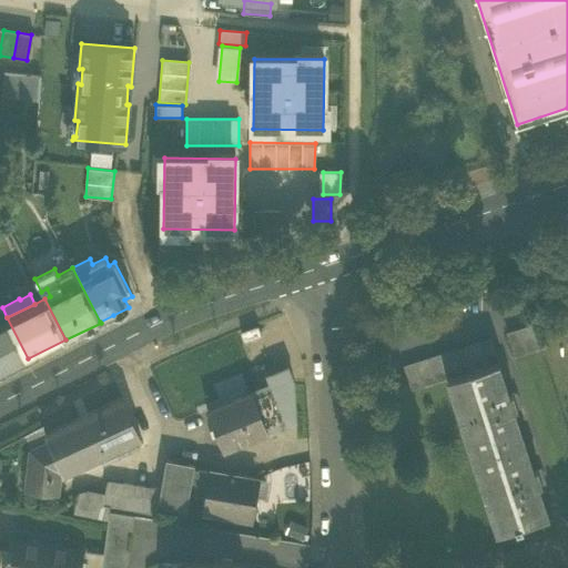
[(0,372),(28,358),(7,317),(2,307),(0,303),(0,372)]
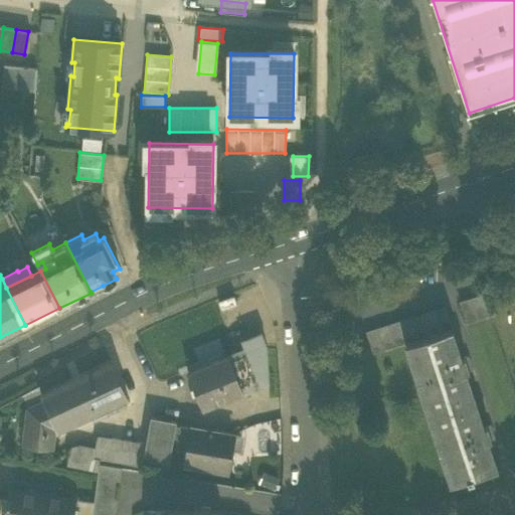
[(459,301),(467,324),(490,317),(483,294),(459,301)]
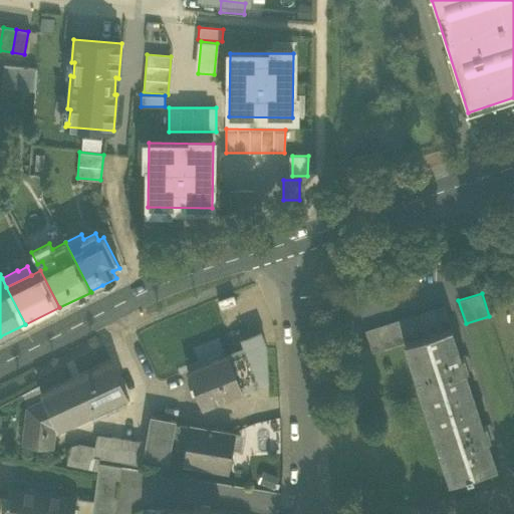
[(364,330),(371,353),(411,340),(450,328),(452,327),(444,305),(364,330)]
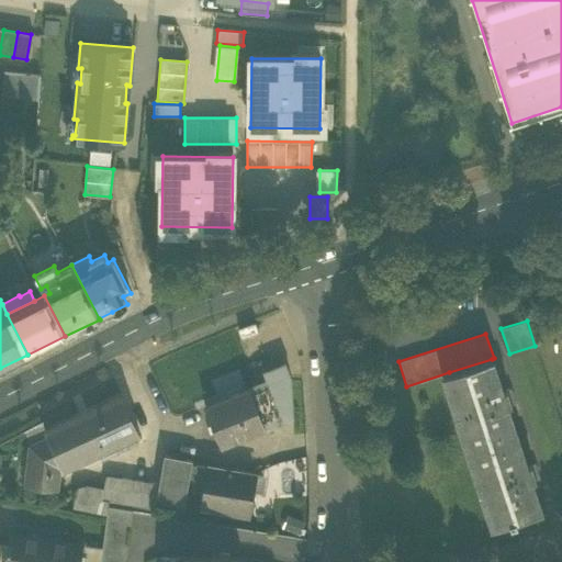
[(449,372),(497,525),(510,520),(512,523),(517,521),(516,518),(541,510),(531,480),(536,479),(530,463),(526,464),(507,405),(512,404),(506,389),(502,390),(492,359),(449,372)]
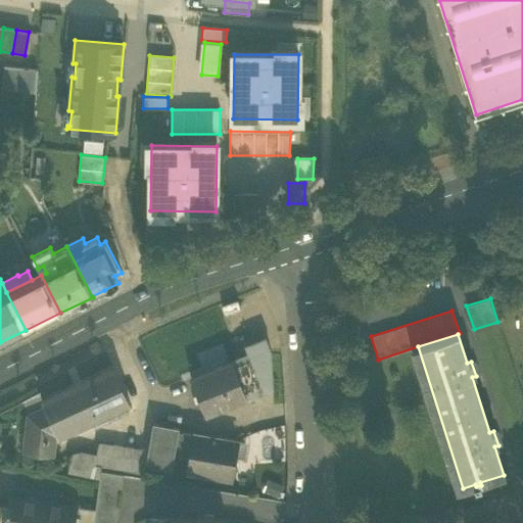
[(249,354),(264,390),(273,386),(272,350),(267,336),(245,344),(249,354)]
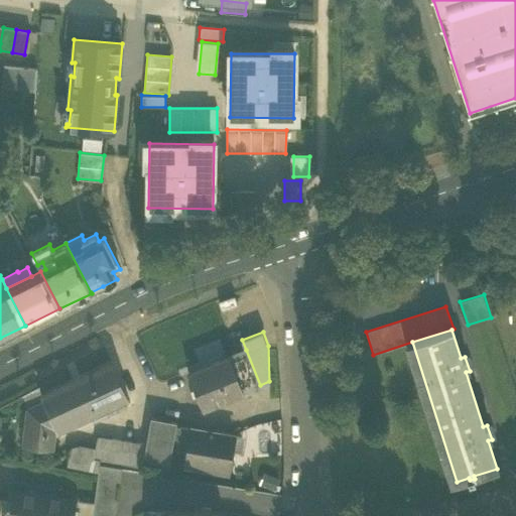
[(246,350),(229,357),(243,392),(260,385),(246,350)]
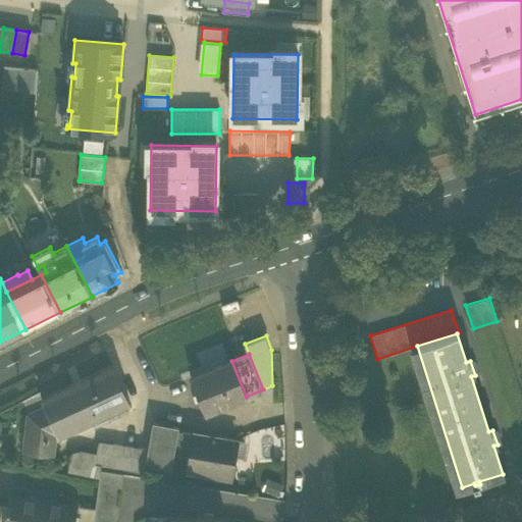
[(205,413),(246,397),(231,361),(191,377),(205,413)]
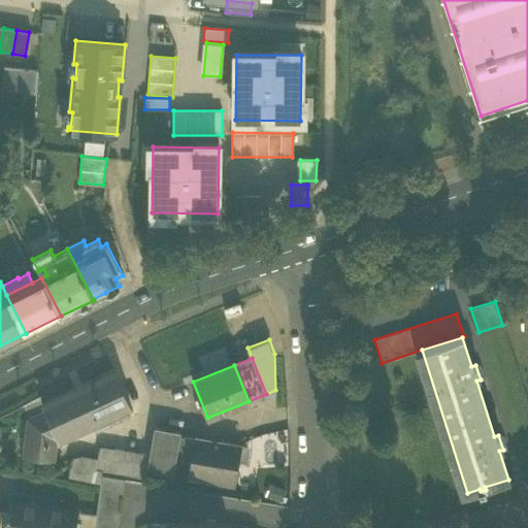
[(42,404),(45,411),(58,437),(59,440),(131,406),(114,371),(84,385),(73,389),(73,390),(42,404)]
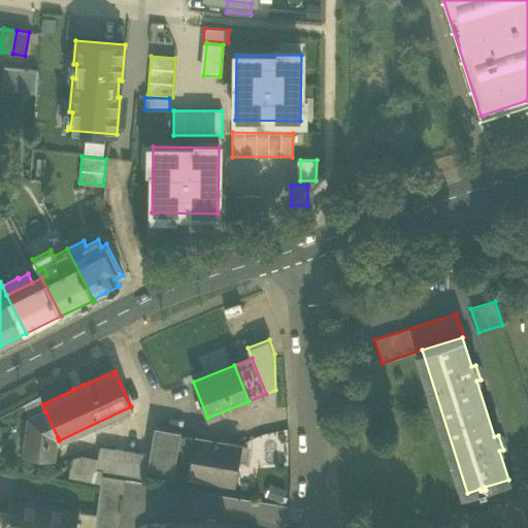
[(29,419),(26,443),(55,447),(56,438),(58,437),(45,411),(29,419)]
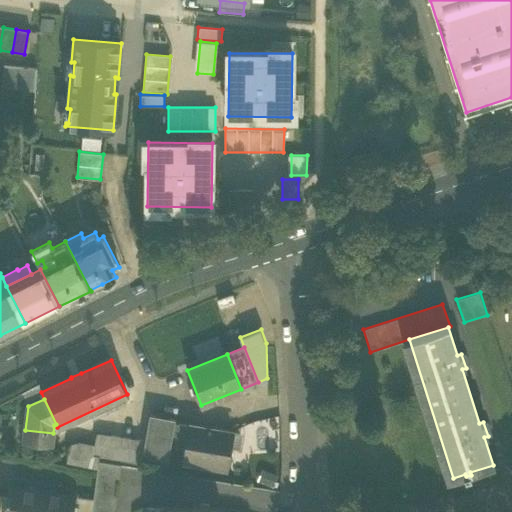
[(167,460),(170,445),(174,421),(174,418),(150,414),(149,419),(145,440),(142,456),(167,460)]
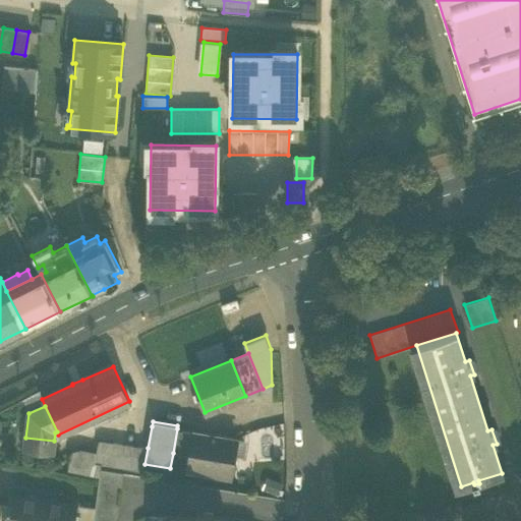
[(192,431),(177,428),(173,453),(188,456),(192,431)]
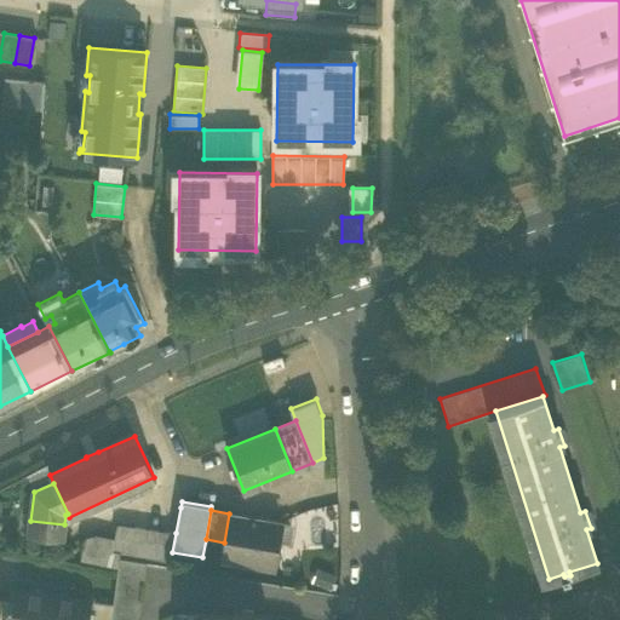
[(222,558),(275,567),(275,561),(279,558),(280,550),(277,546),(279,541),(277,541),(280,518),(259,516),(259,517),(229,512),(229,514),(224,543),(222,558)]
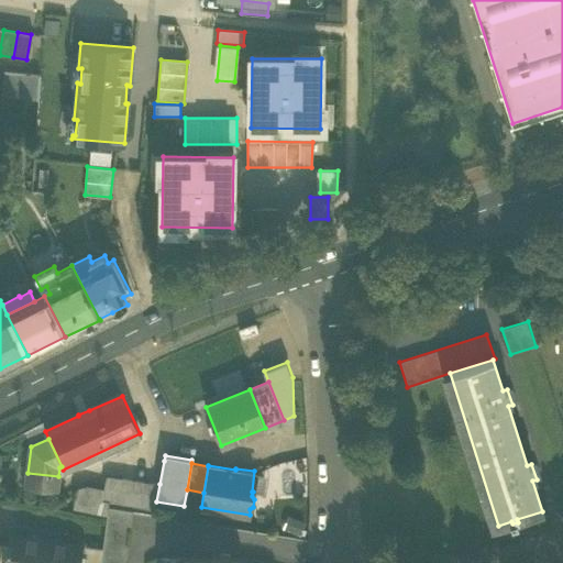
[(57,489),(58,476),(28,473),(26,486),(57,489)]
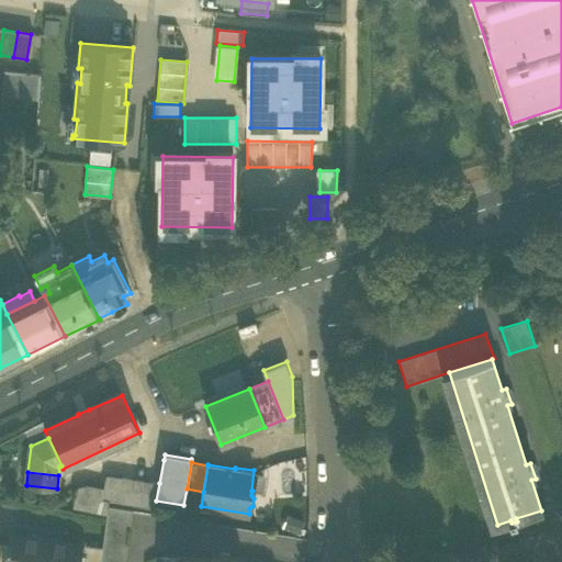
[(155,507),(156,501),(159,483),(107,473),(102,498),(155,507)]
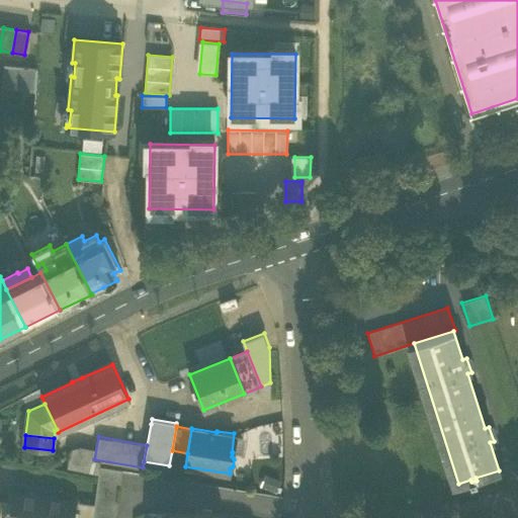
[(93,517),(96,517),(114,517),(121,470),(100,467),(99,475),(95,504),(93,517)]
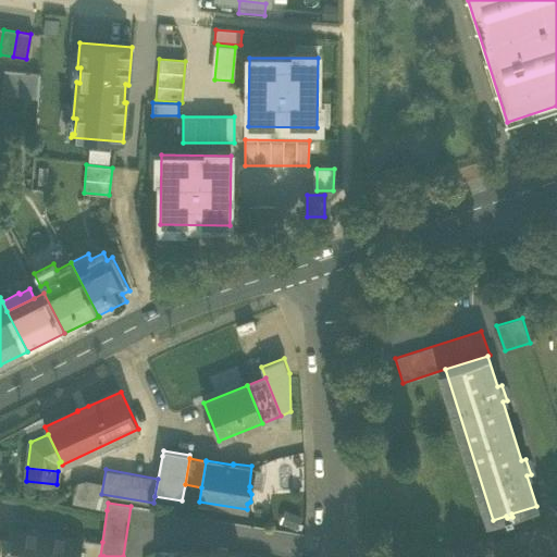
[(4,556),(42,556),(47,533),(10,528),(8,540),(4,556)]
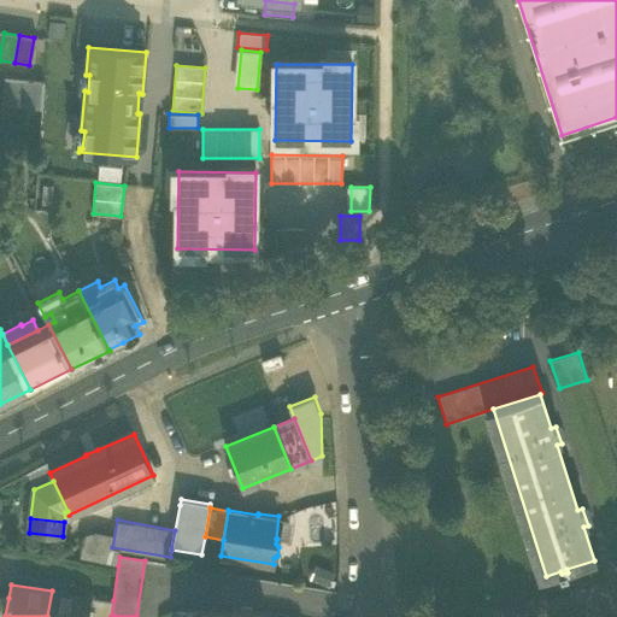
[(307,588),(304,615),(322,616),(330,616),(334,592),(307,588)]
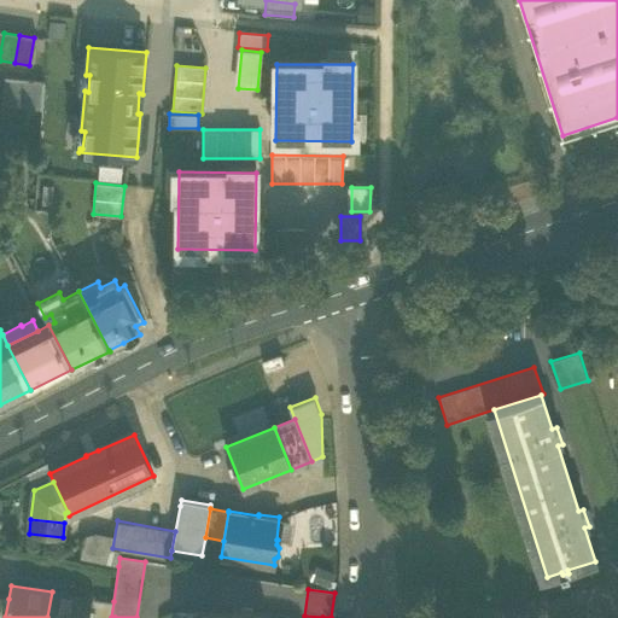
[(93,599),(52,592),(47,617),(88,617),(89,616),(93,599)]
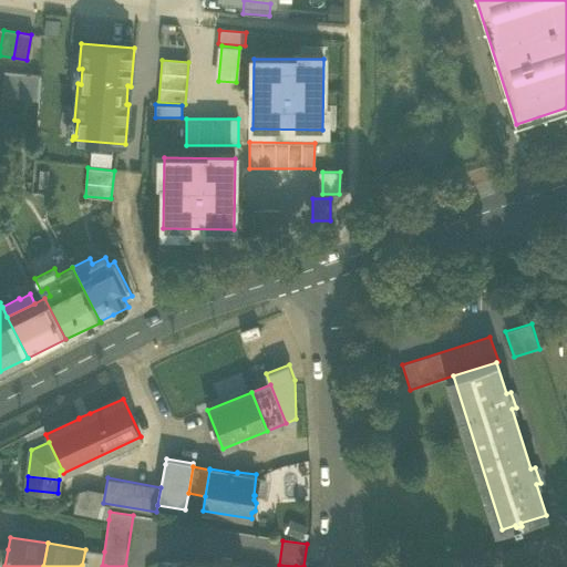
[(104,552),(85,549),(82,565),(93,566),(102,566),(104,552)]
